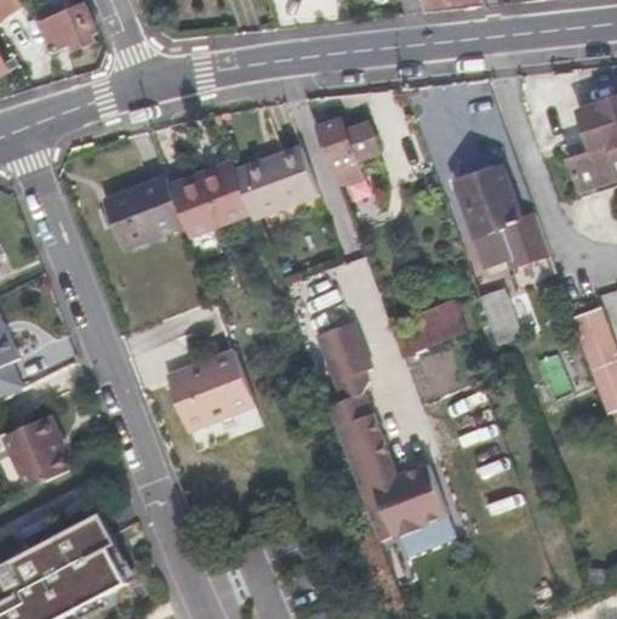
[(97,29),(85,1),(68,9),(63,0),(61,0),(36,10),(53,49),(70,41),(73,47),(95,39),(92,32),(97,29)]
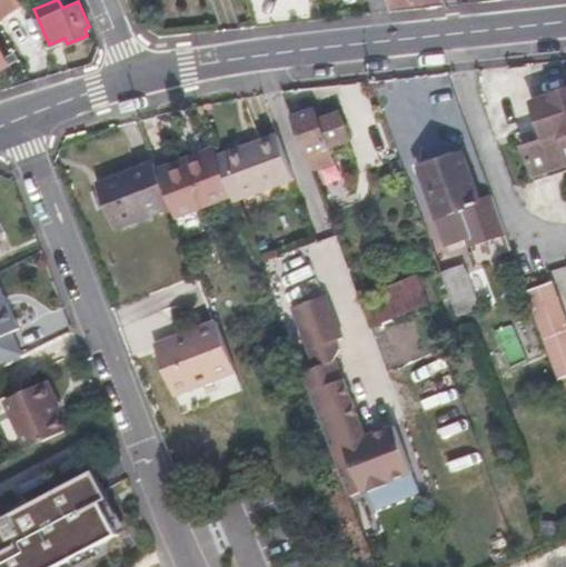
[(565,161),(565,87),(529,100),(543,138),(522,146),(532,173),(565,161)]
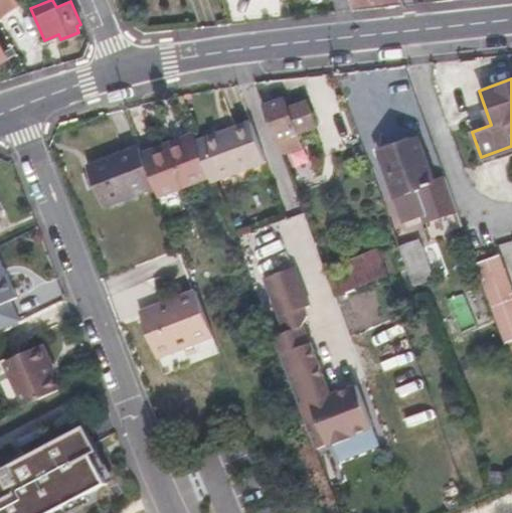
[(262,103),(280,149),(300,141),(295,129),(313,122),(305,99),(287,105),(283,96),(262,103)]
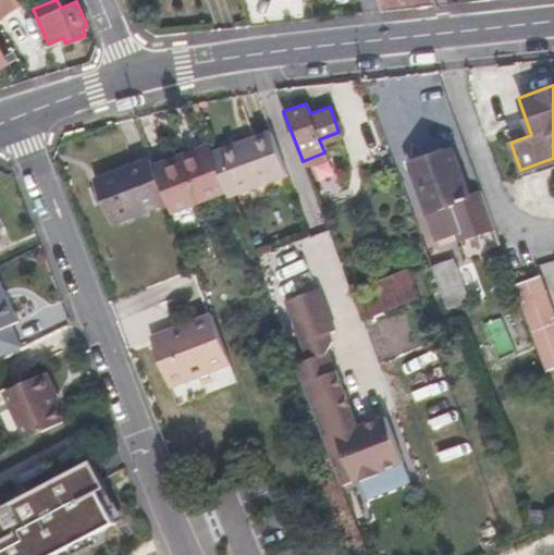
[(270,127),(247,135),(249,142),(220,152),(235,190),(285,171),(270,127)]
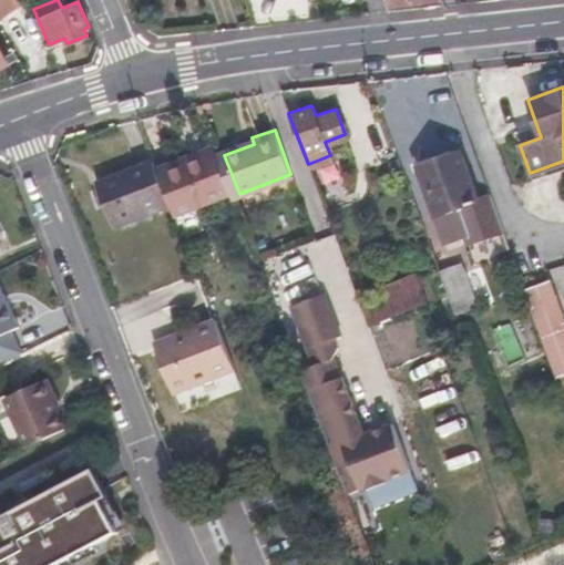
[(252,137),(214,152),(229,194),(231,197),(239,194),(224,155),(254,144),(252,137)]
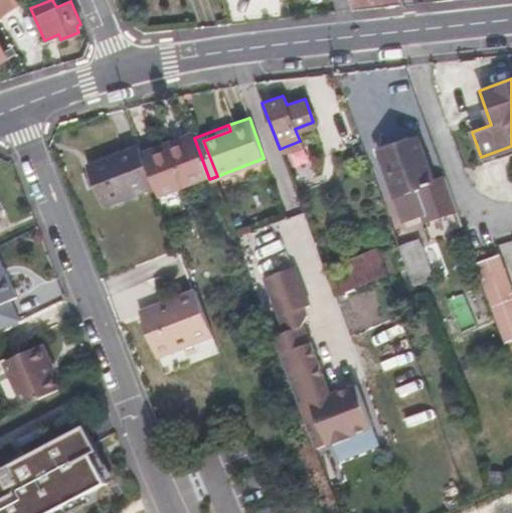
[(191,132),(140,151),(154,185),(163,209),(173,205),(168,191),(208,176),(194,138),(191,132)]
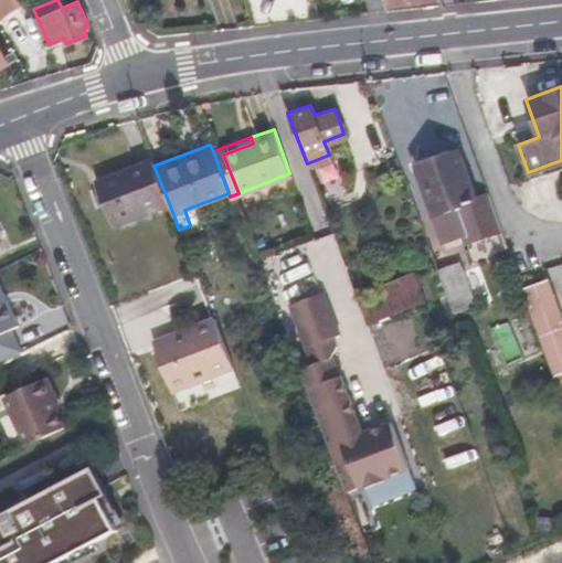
[(459,150),(415,166),(432,214),(477,199),(459,150)]
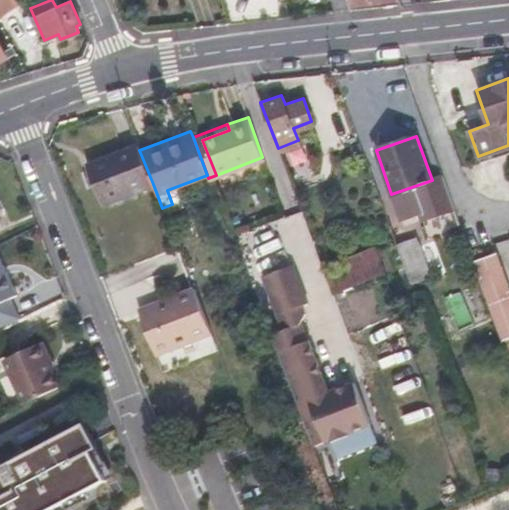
[(101,204),(153,184),(139,150),(137,144),(86,163),(101,204)]
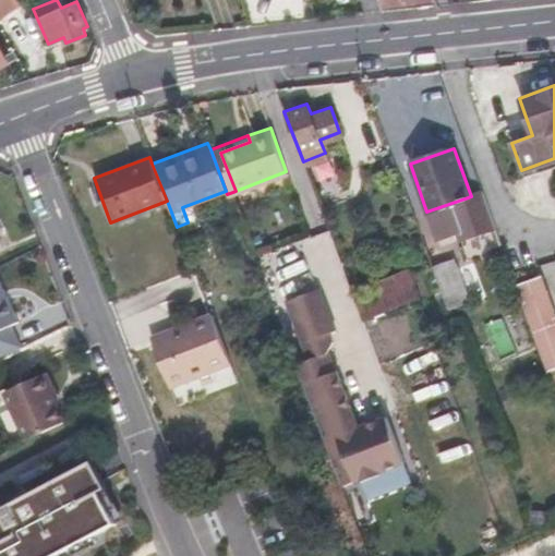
[(433,272),(456,264),(443,229),(422,238),(433,272)]
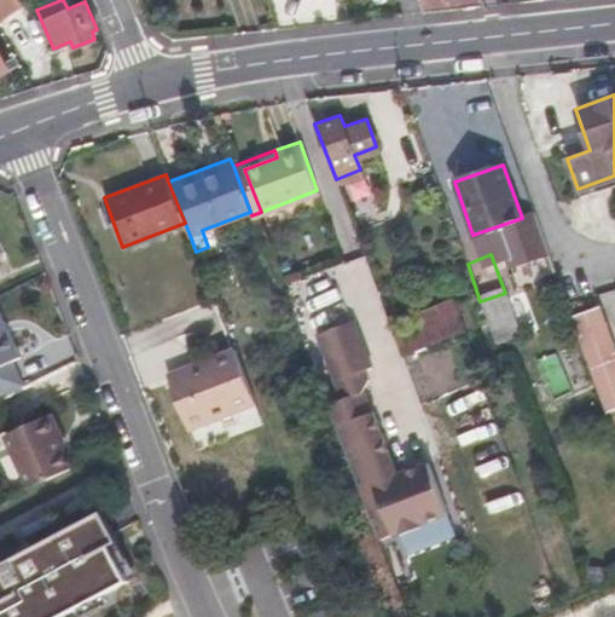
[(510,309),(505,293),(480,301),(486,318),(510,309)]
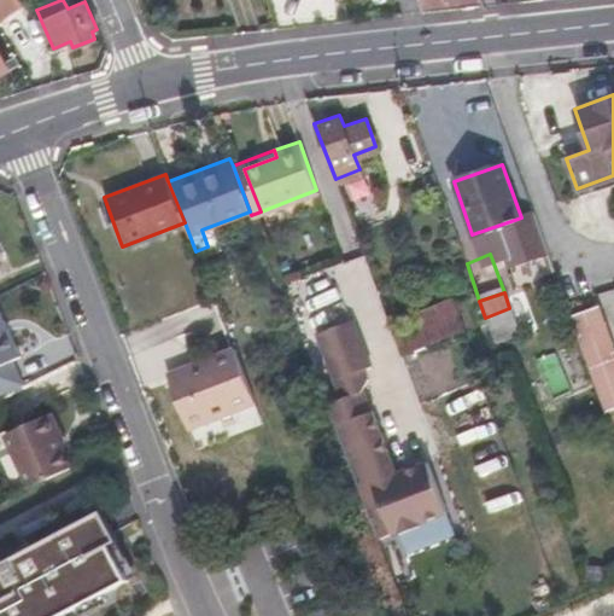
[(452,296),(387,320),(399,353),(465,330),(452,296)]
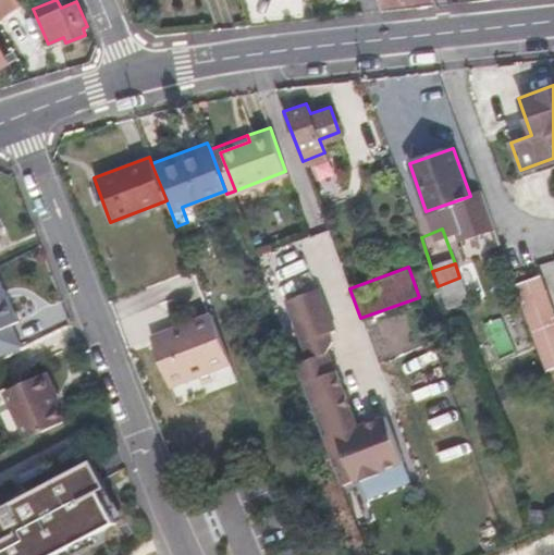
[(514,284),(543,369),(553,365),(553,300),(544,273),(514,284)]
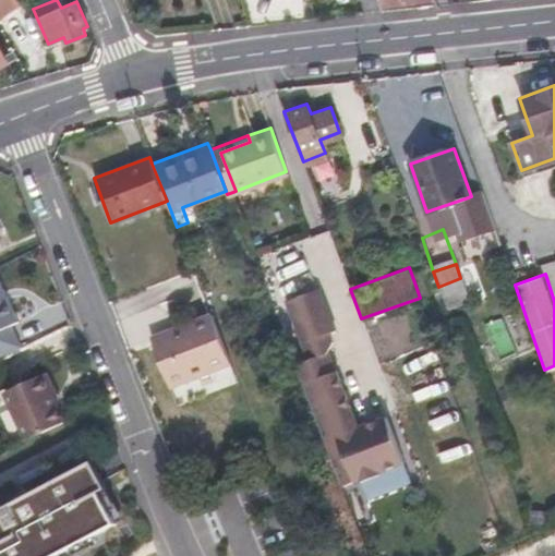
[(0,357),(22,346),(10,322),(15,318),(0,288),(0,357)]
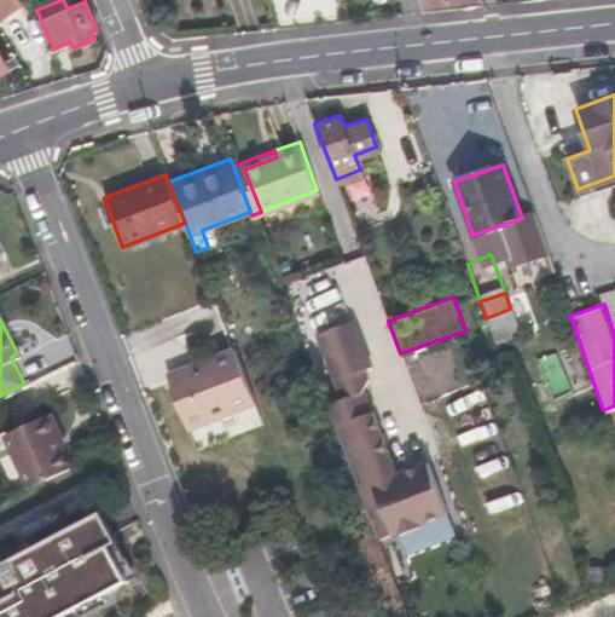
[(370,368),(352,321),(314,335),(338,399),(323,405),(373,540),(395,532),(396,535),(418,526),(417,524),(447,513),(428,462),(394,476),(370,413),(369,413),(361,391),(366,381),(363,370),(370,368)]
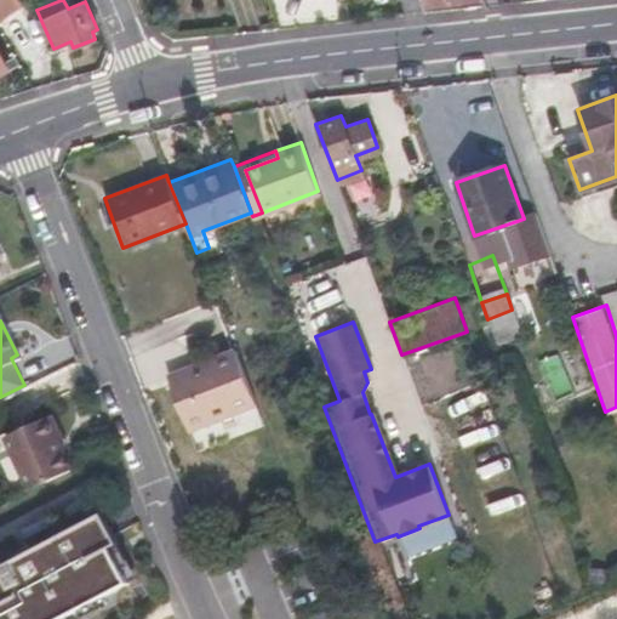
[(232,405),(253,398),(235,351),(210,361),(212,367),(172,384),(190,430),(234,413),(232,405)]
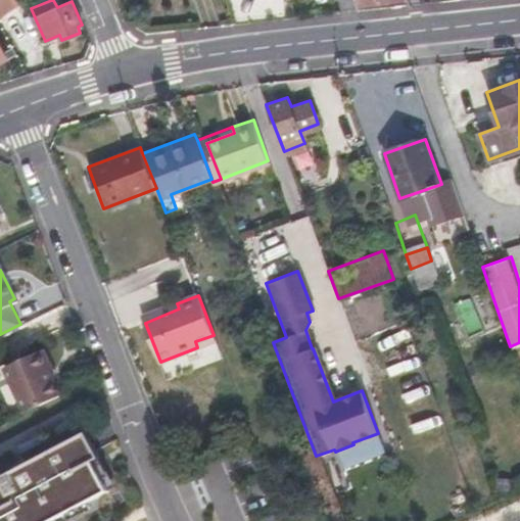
[(179,309),(177,303),(142,316),(145,323),(179,309)]
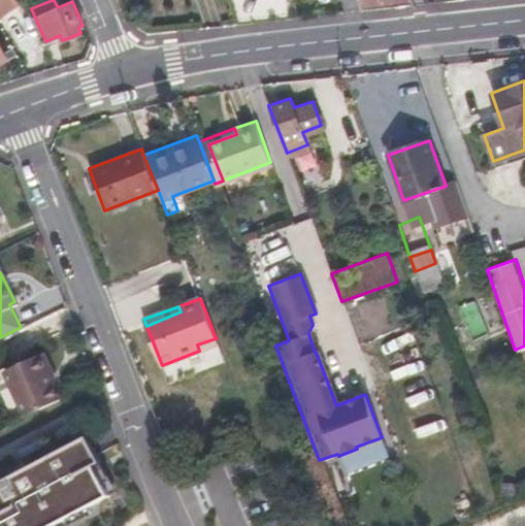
[(199,351),(218,343),(216,338),(197,344),(199,351)]
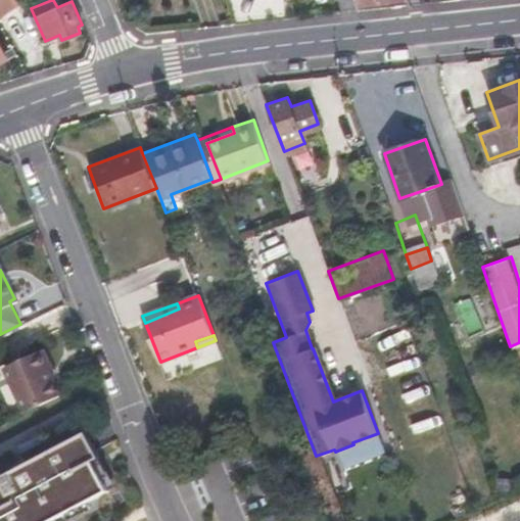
[(4,366),(25,410),(59,393),(46,365),(51,363),(44,347),(4,366)]
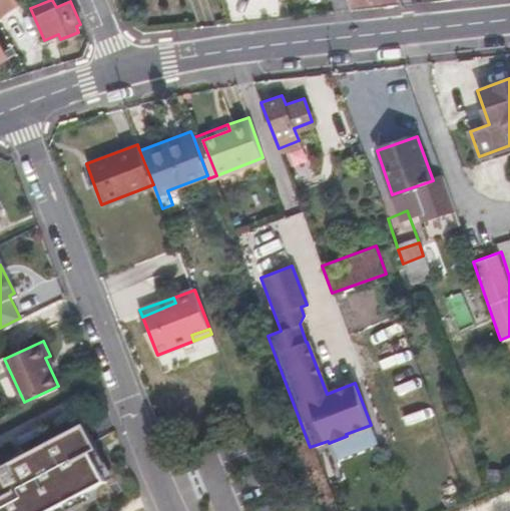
[(90,450),(77,429),(0,468),(0,510),(46,510),(99,482),(83,454),(90,450)]
